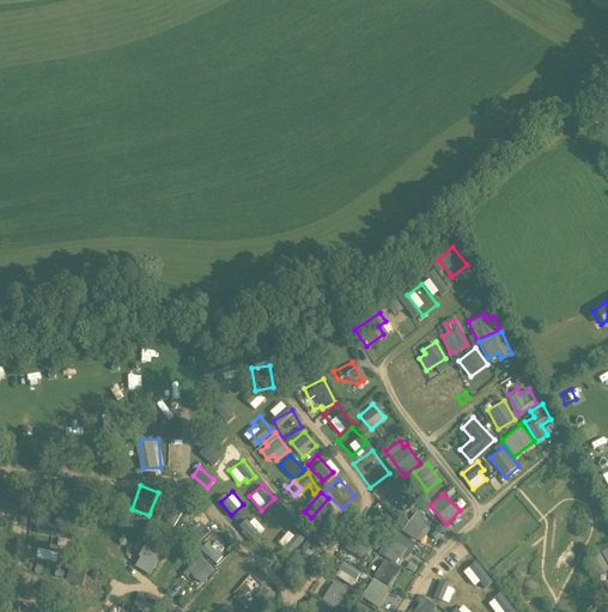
[(432,523),(414,511),(401,529),(419,543),(432,523)]
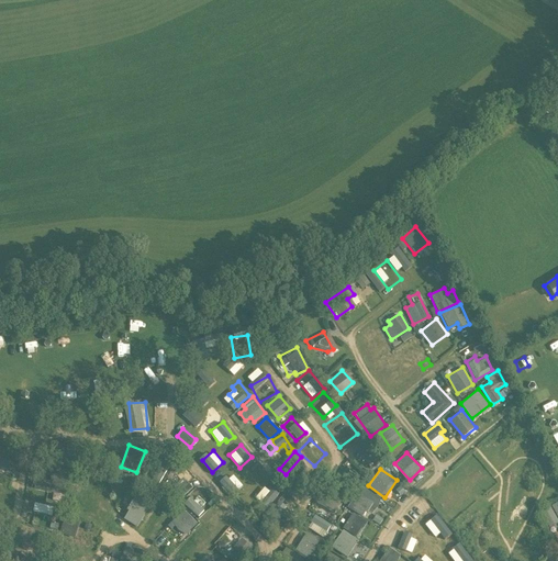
[(232,474),(229,478),(225,475),(219,481),(232,495),(243,485),(232,474)]
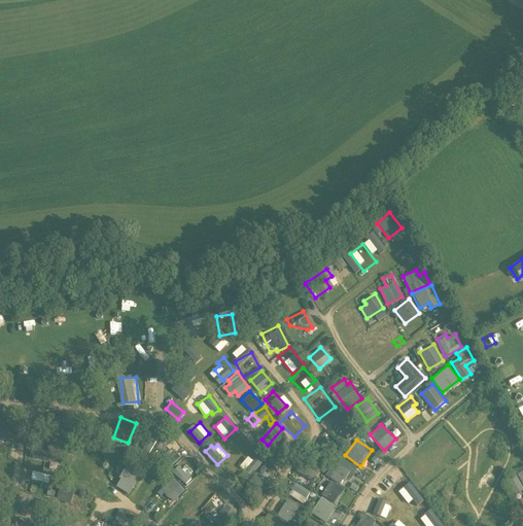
[(233,463),(242,471),(246,466),(253,472),(260,465),(244,451),(233,463)]
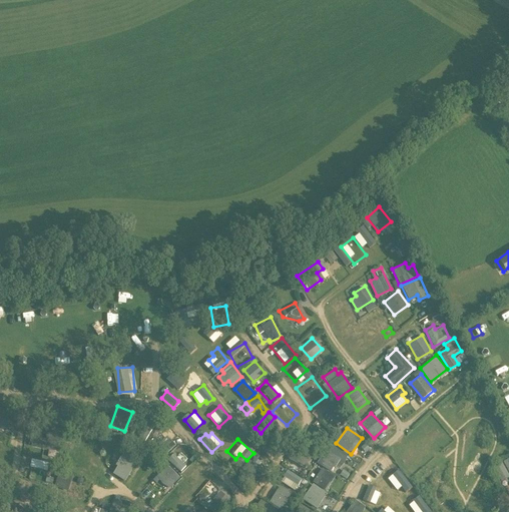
[(321,465),(330,471),(334,465),(339,469),(347,456),(333,447),(321,465)]
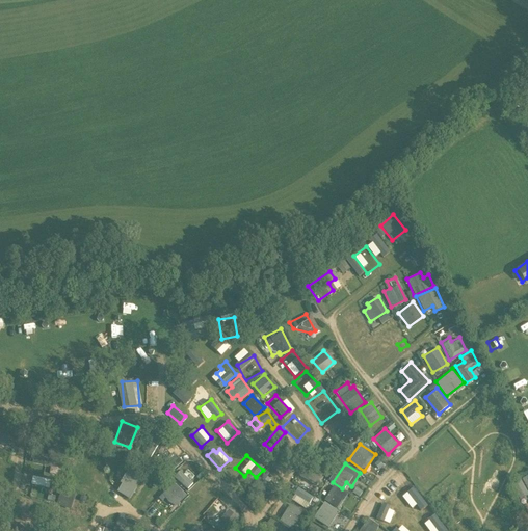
[(130,469),(116,490),(142,506),(156,484),(130,469)]
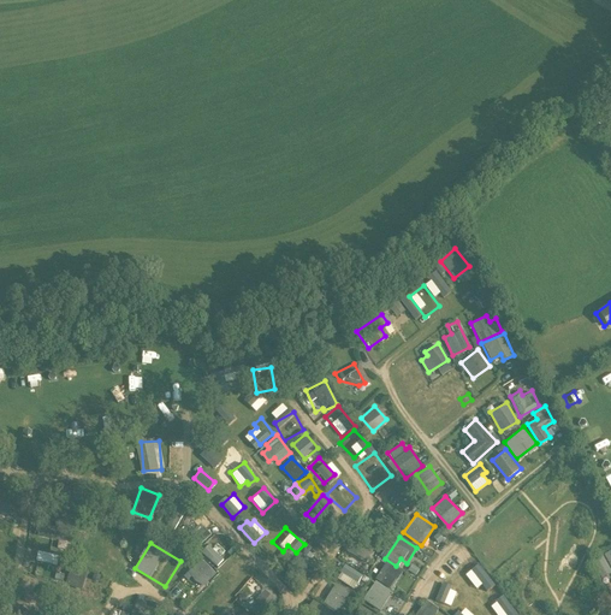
[(55,565),(58,555),(37,550),(35,560),(55,565)]
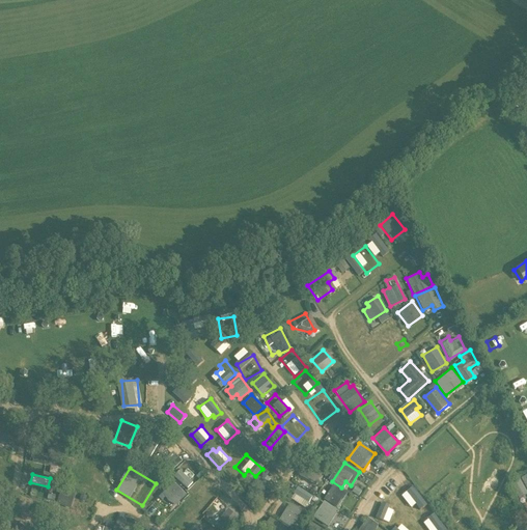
[(385,487),(400,503),(412,492),(396,476),(385,487)]
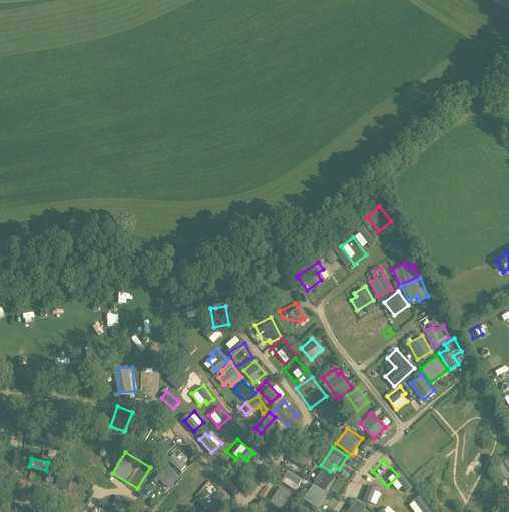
[(494,466),(502,481),(508,476),(508,474),(503,462),(494,466)]
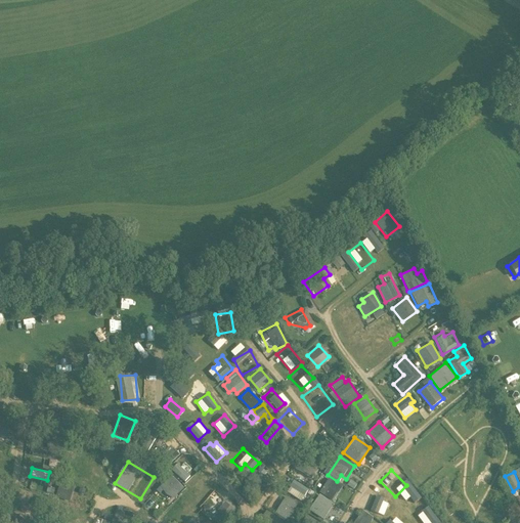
[(50,473),(48,479),(56,481),(57,475),(50,473)]
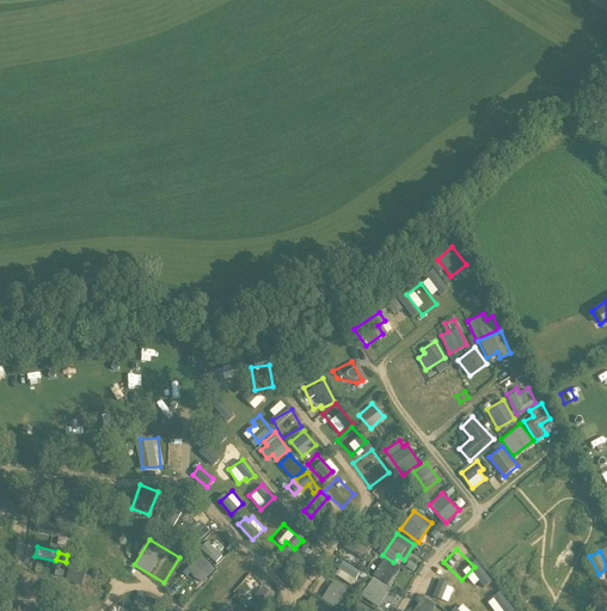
[(233,584),(250,564),(238,554),(221,572),(233,584)]
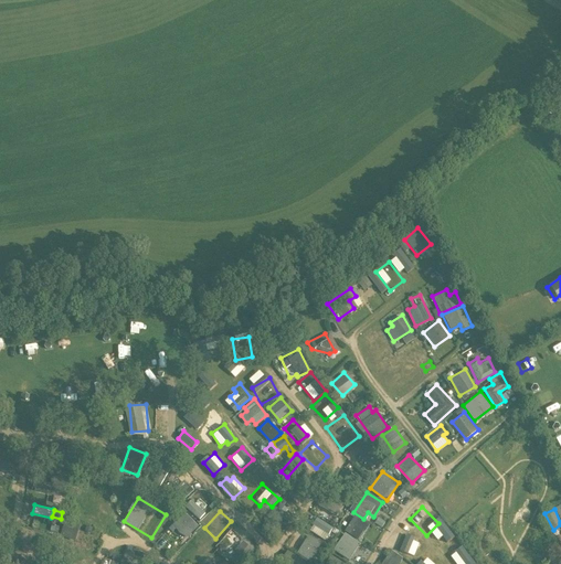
[(325,539),(331,527),(314,515),(306,529),(325,539)]
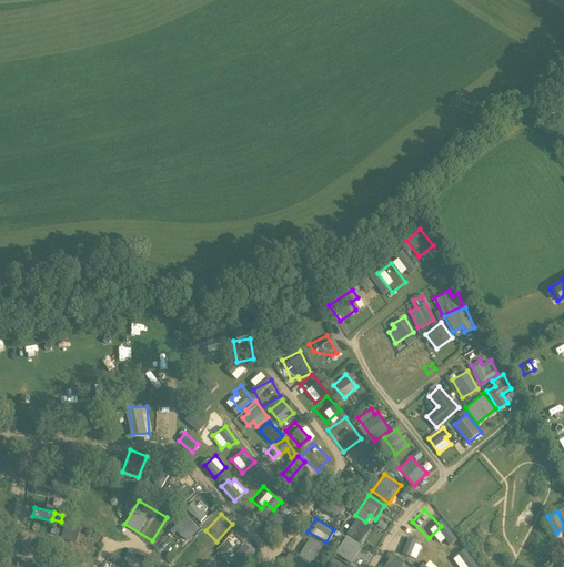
[(354,518),(345,534),(361,542),(369,526),(354,518)]
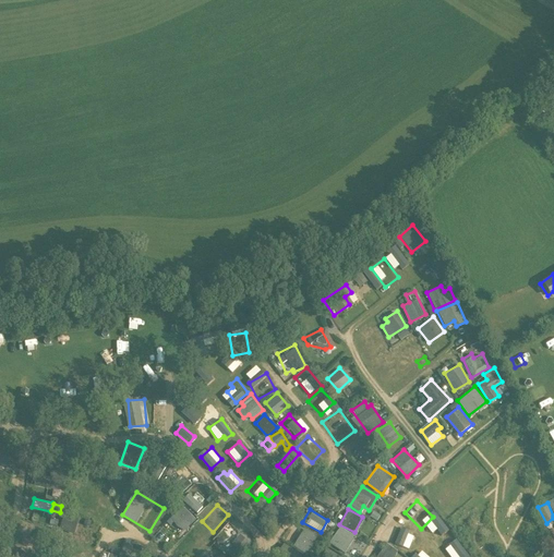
[(223,548),(238,532),(228,522),(212,539),(223,548)]
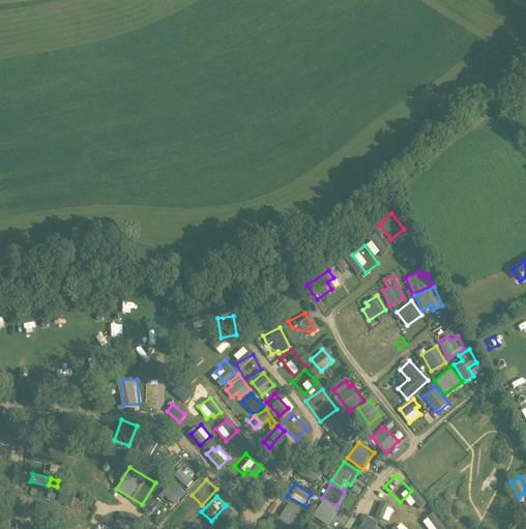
[(379,497),(368,513),(380,522),(391,505),(379,497)]
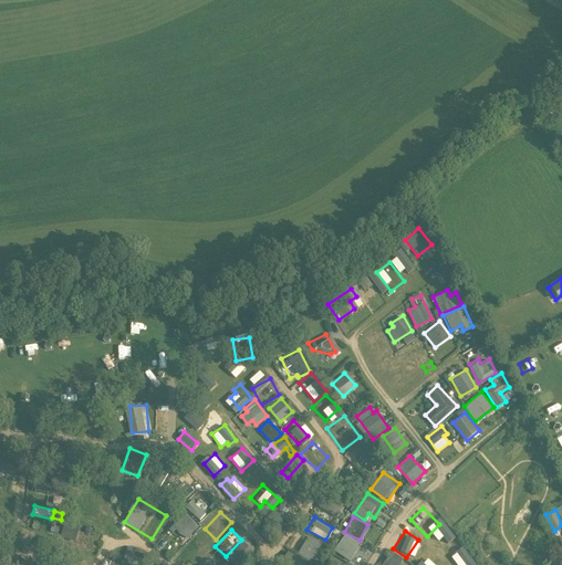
[(344,533),(333,550),(349,560),(360,543),(344,533)]
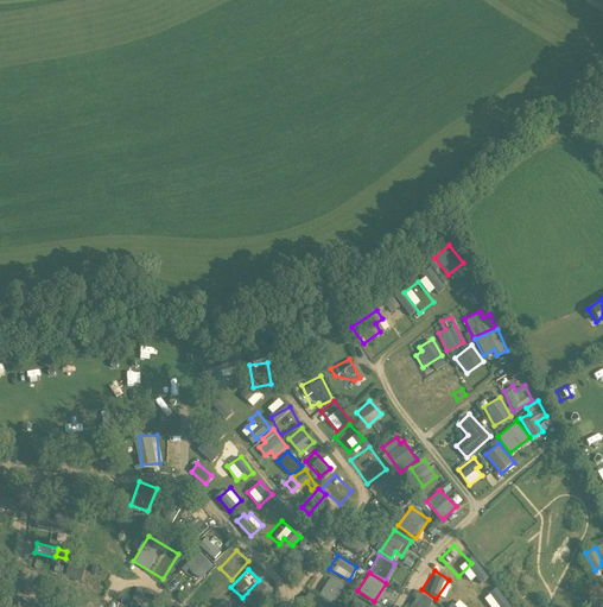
[(36,593),(30,592),(24,606),(44,606),(55,577),(43,574),(36,593)]
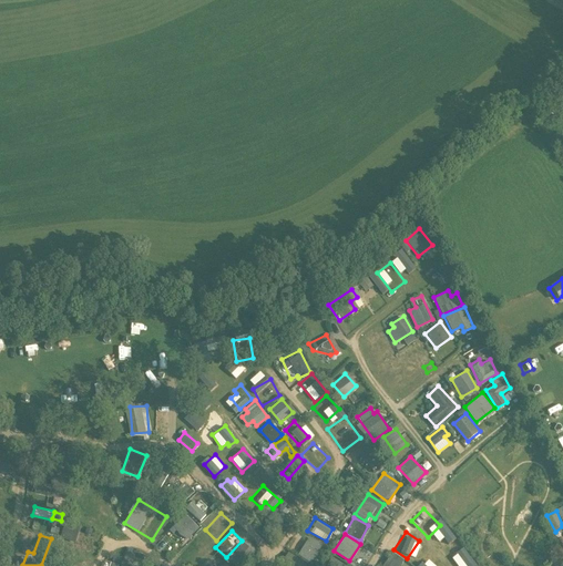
[(309,563),(321,544),(308,535),(296,554),(309,563)]
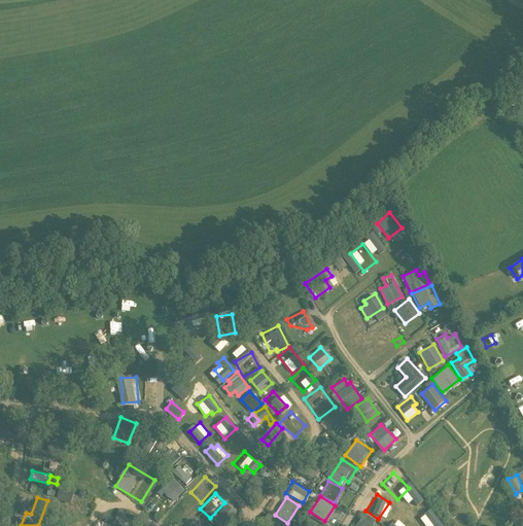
[(422,525),(431,525),(426,517),(428,515),(423,505),(414,512),(422,525)]
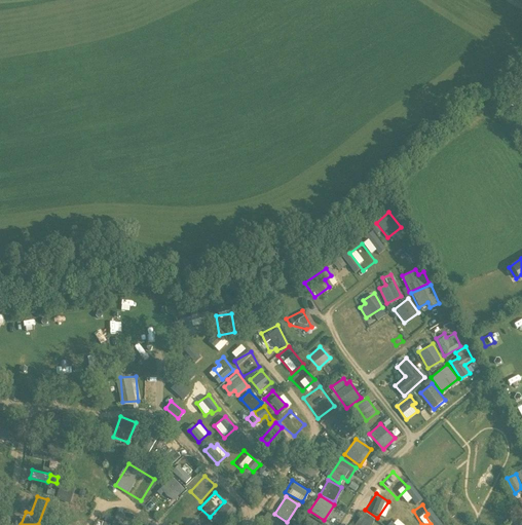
[(120,521),(124,514),(117,511),(114,518),(120,521)]
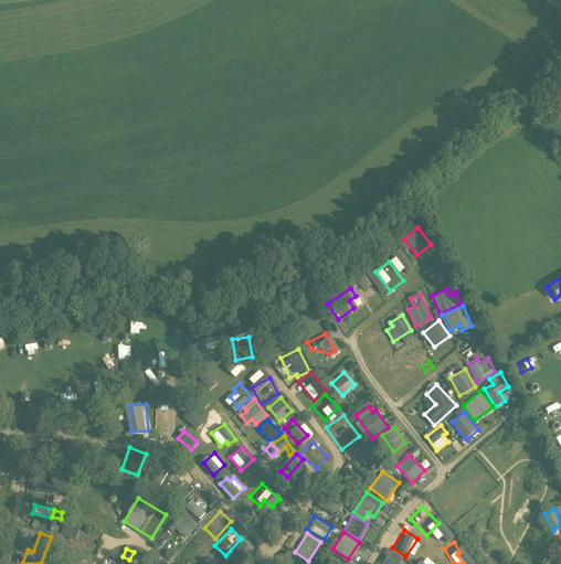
[(380,563),(397,563),(401,555),(385,550),(380,563)]
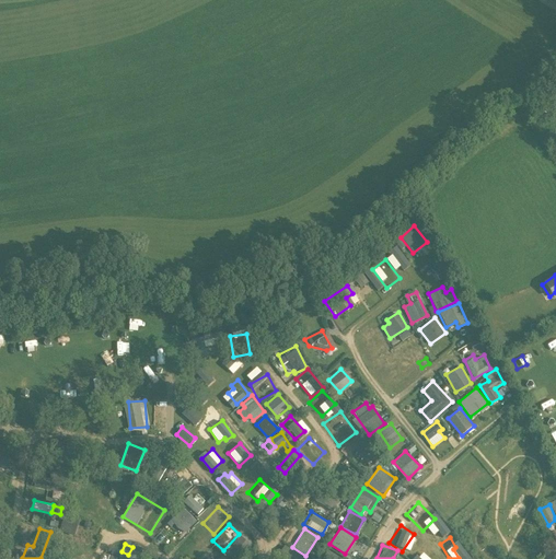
[(109,555),(118,557),(120,550),(112,548),(109,555)]
